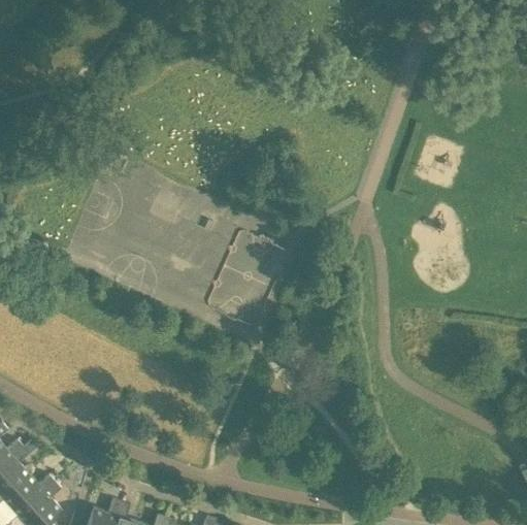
[(6,450),(0,443),(0,467),(23,447),(17,439),(6,450)]
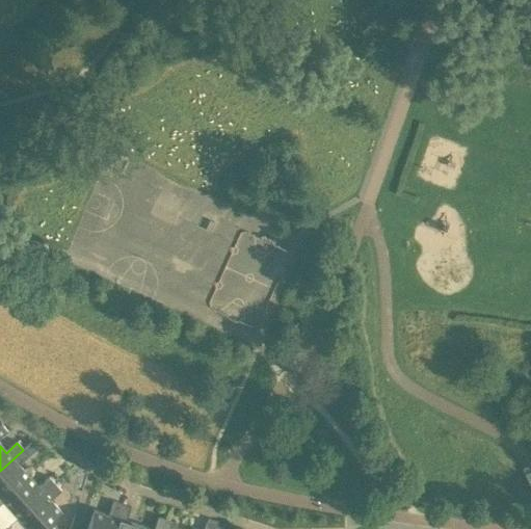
[(23,450),(0,471),(0,502),(1,501),(28,477),(19,467),(29,457),(36,451),(30,444),(23,450)]
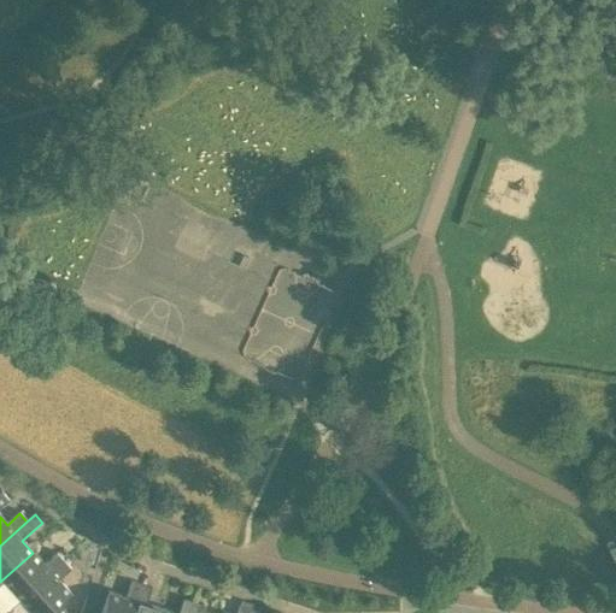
[(33,553),(1,581),(21,601),(64,563),(57,554),(45,566),(33,553)]
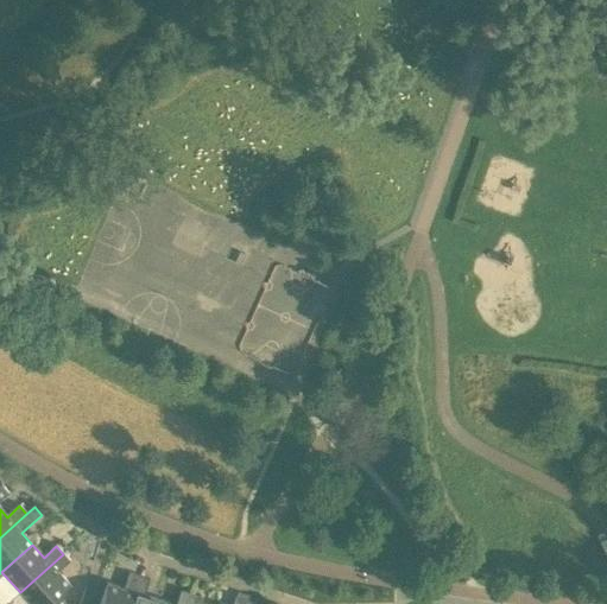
[(63,554),(20,592),(12,601),(13,603),(58,603),(56,599),(70,586),(58,573),(70,563),(63,554)]
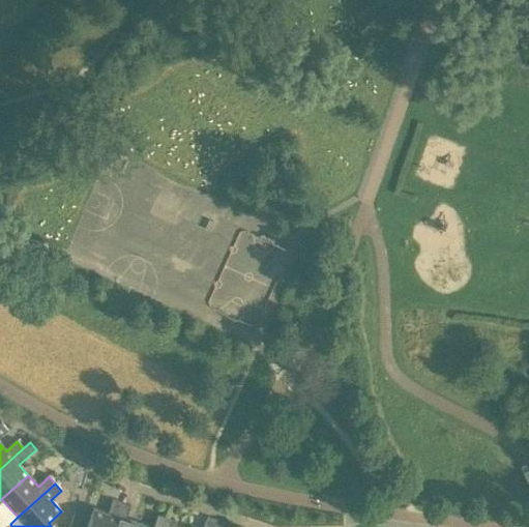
[(113,526),(121,504),(112,501),(108,515),(93,510),(87,526),(113,526)]
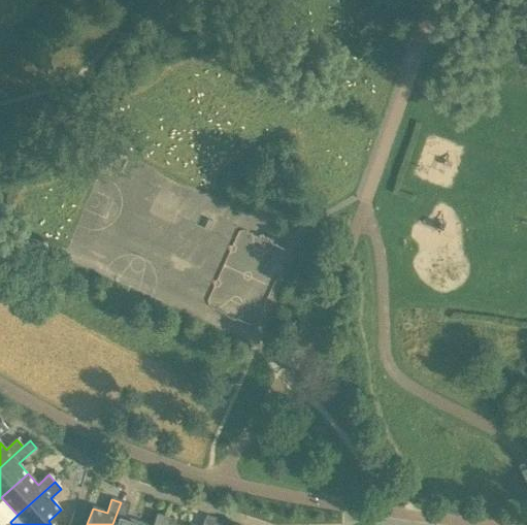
[(121,502),(112,524),(137,524),(138,523),(125,518),(129,504),(121,502)]
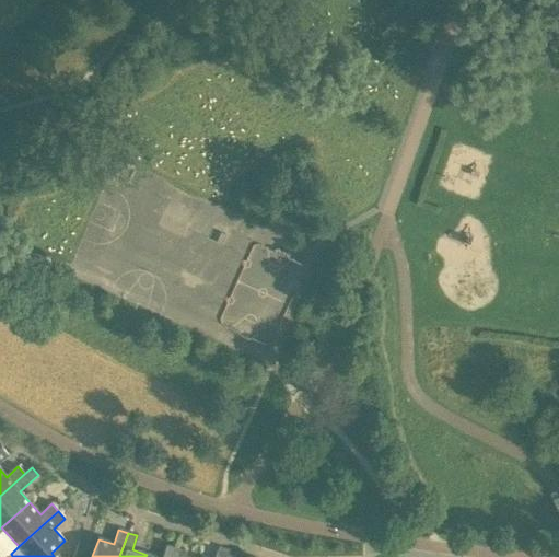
[(172,556),(175,548),(166,545),(163,556),(150,556),(147,555),(146,556),(172,556)]
